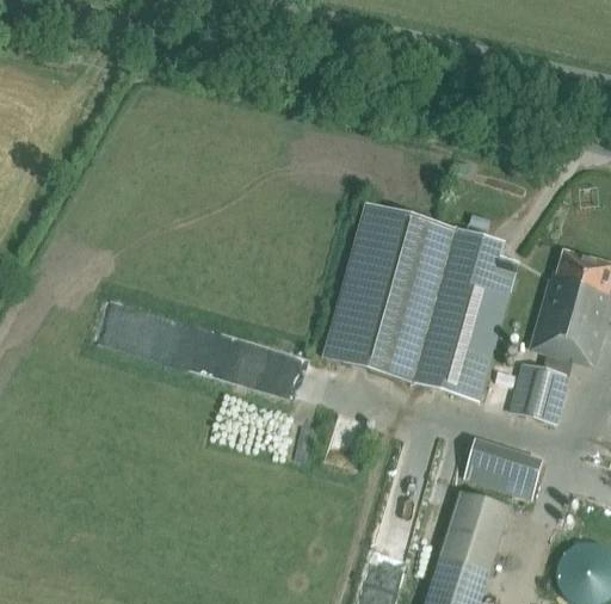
[(477,398),(518,259),(501,254),(505,240),(369,201),(325,353),(477,398)]
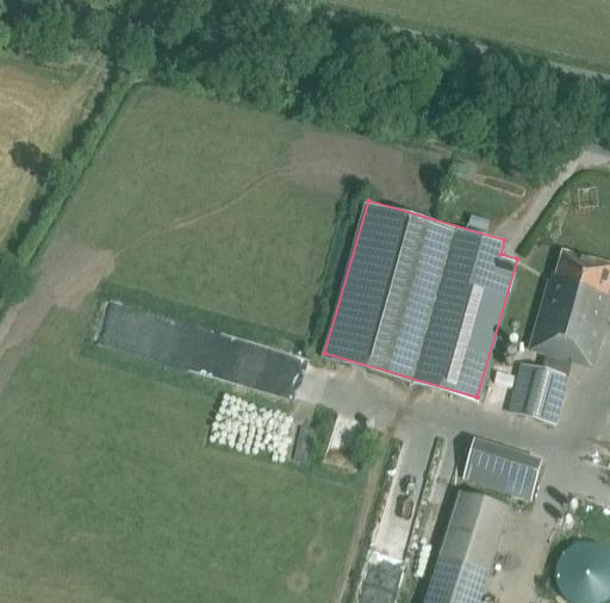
[(607,287),(609,287),(609,263),(564,250),(558,272),(553,271),(533,342),(547,347),(542,364),(522,358),(508,408),(553,421),(572,356),(591,361),(609,296),(605,294),(607,287)]
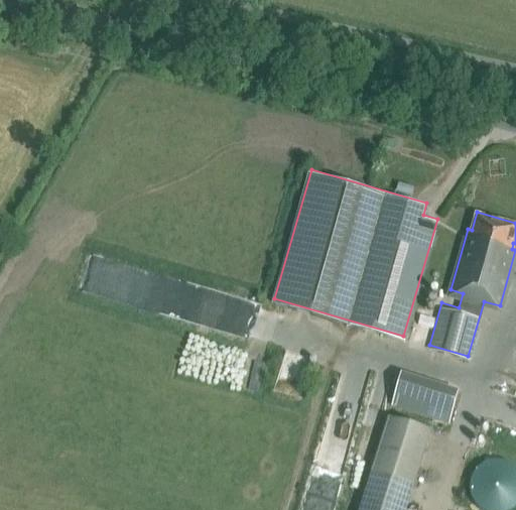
[(447,417),(456,388),(399,371),(390,400),(447,417)]
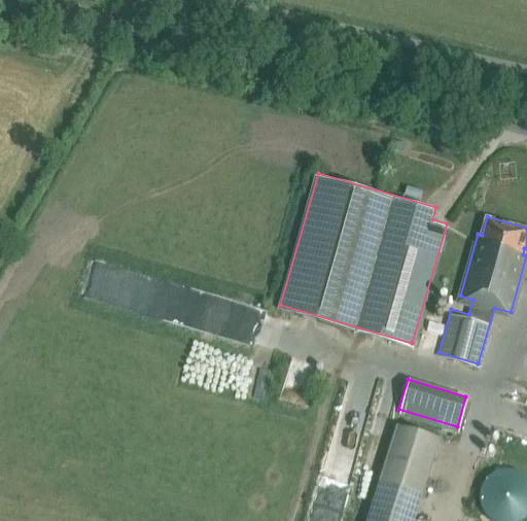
[(413,520),(440,436),(396,422),(365,520),(413,520)]
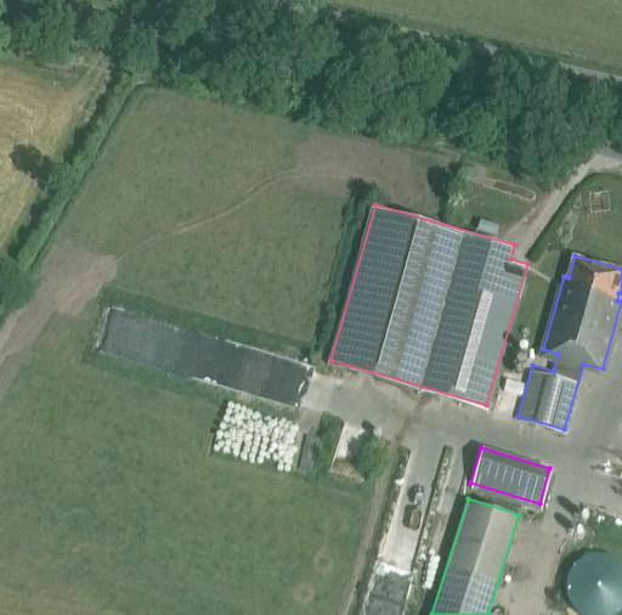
[(605,614),(611,614),(616,611),(621,607),(621,605),(621,559),(617,556),(612,552),(605,551),(599,549),(592,551),(586,553),(580,556),(575,560),(571,565),(567,570),(566,577),(565,584),(566,590),(569,597),(571,602),(576,607),(581,610),(587,614),(591,614),(605,614)]
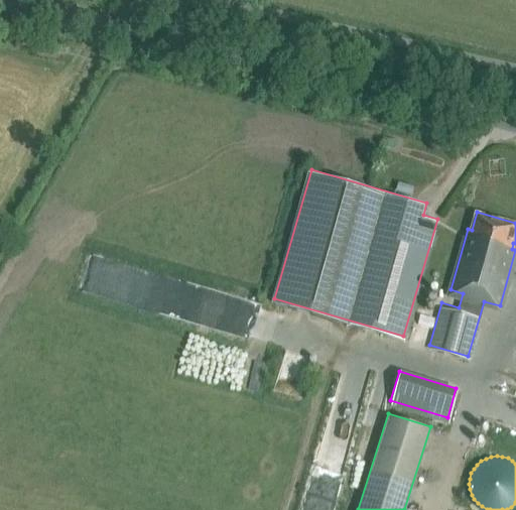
All buildings are outlined.
